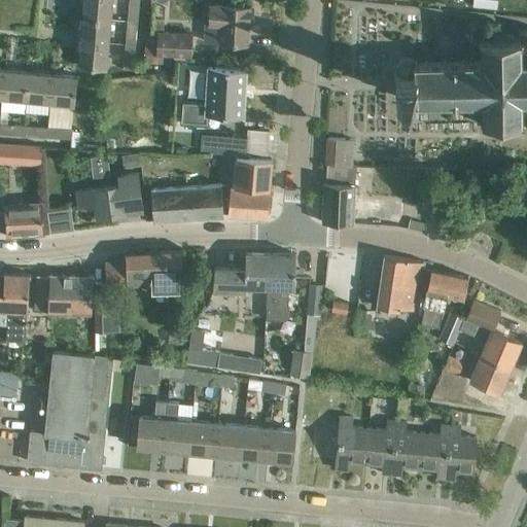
[(113,0),(84,0),(83,14),(112,16),(113,0)]
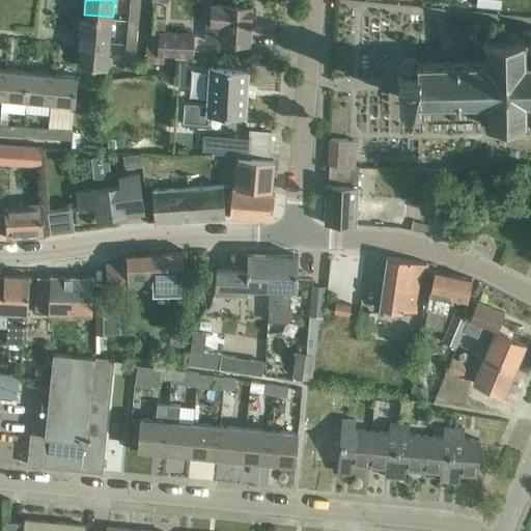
[(131,0),(130,19),(140,20),(141,0),(131,0)]
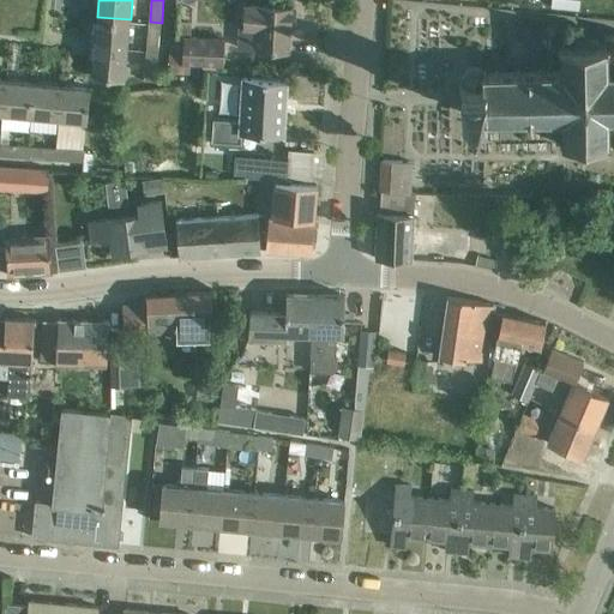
[(246,1),(245,25),(242,25),(241,46),(289,49),(293,5),(246,1)]
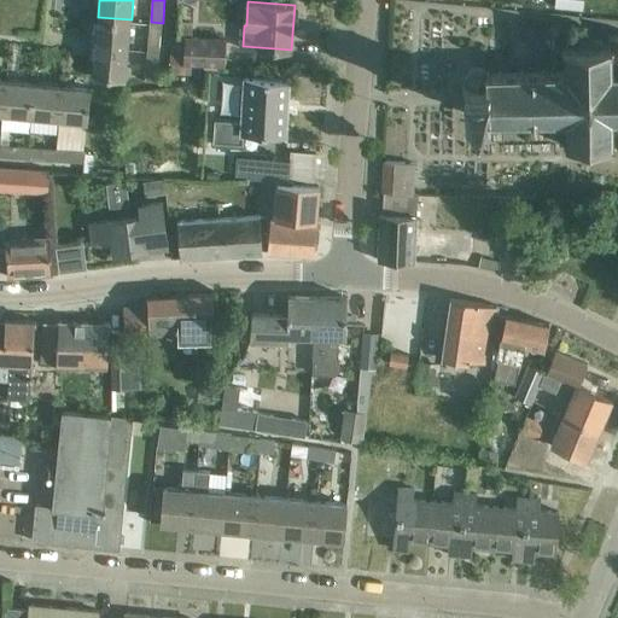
[(132,19),(98,17),(95,45),(129,48),(132,19)]
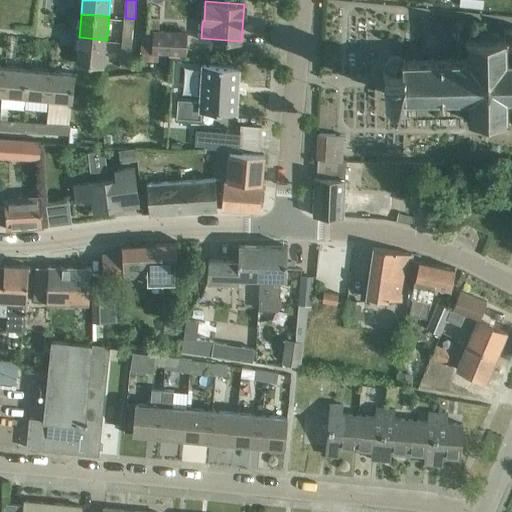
[(135,19),(125,18),(122,41),(132,42),(135,19)]
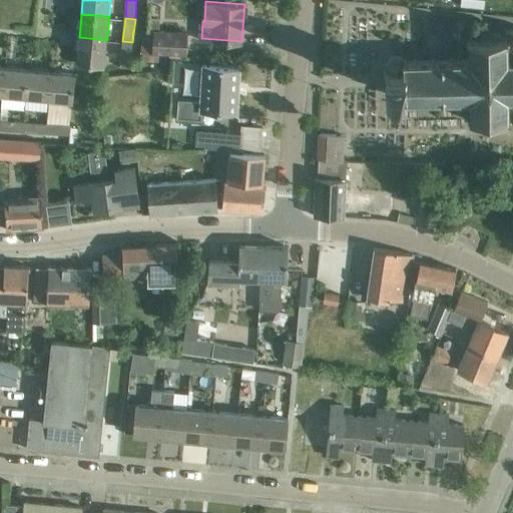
[(144,29),(143,45),(153,46),(153,50),(185,52),(186,30),(158,28),(159,19),(145,18),(144,29)]
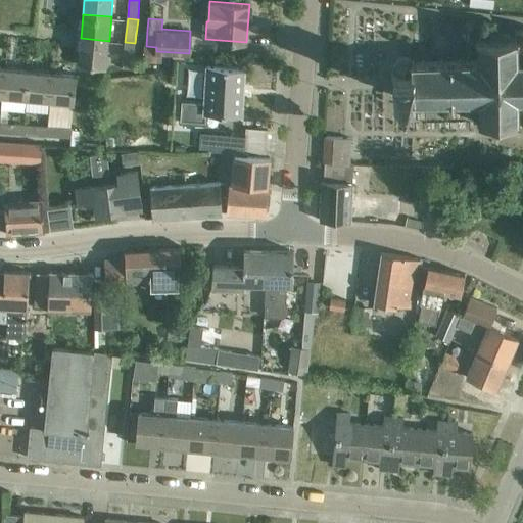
[(493,127),(508,127),(508,122),(517,122),(517,124),(520,124),(520,122),(522,121),(522,30),(516,30),(517,34),(490,35),(490,40),(481,40),(481,38),(479,38),(479,40),(476,40),(476,44),(479,43),(479,61),(463,61),(463,59),(459,59),(459,61),(444,61),(444,59),(441,59),(441,62),(425,62),(425,60),(423,60),(423,62),(415,62),(415,60),(413,60),(413,61),(410,58),(410,57),(409,57),(401,58),(400,57),(399,57),(400,59),(395,63),(393,62),(393,63),(395,64),(394,72),(392,72),(392,75),(394,75),(394,84),(394,91),(393,91),(393,94),(398,94),(398,93),(405,93),(405,98),(408,100),(411,100),(411,102),(414,102),(414,104),(415,104),(415,102),(424,102),(424,103),(426,103),(426,102),(441,101),(441,103),(445,103),(445,101),(461,101),(461,103),(464,103),(464,100),(481,100),(481,117),(478,117),(478,122),(482,122),(482,124),(483,124),(483,122),(493,122),(493,127)]
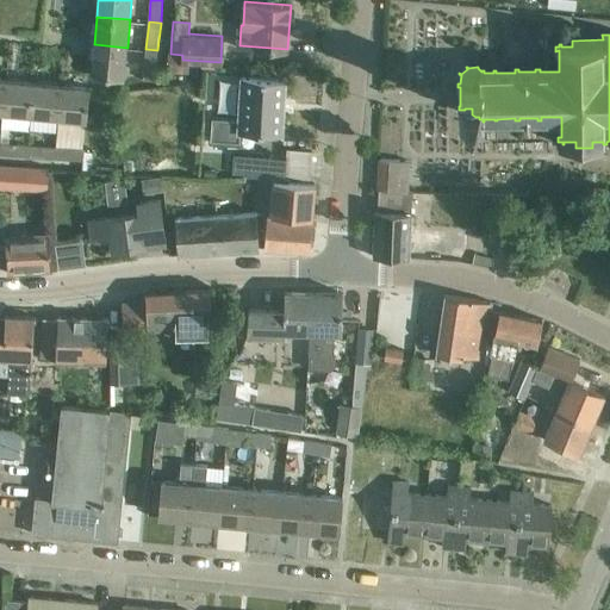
[(128,48),(94,44),(92,73),(124,76),(128,48)]
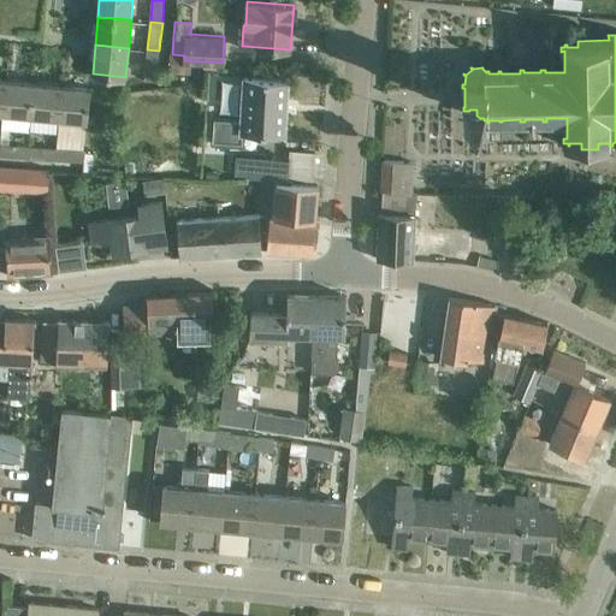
[(159,51),(147,49),(144,78),(157,80),(159,51)]
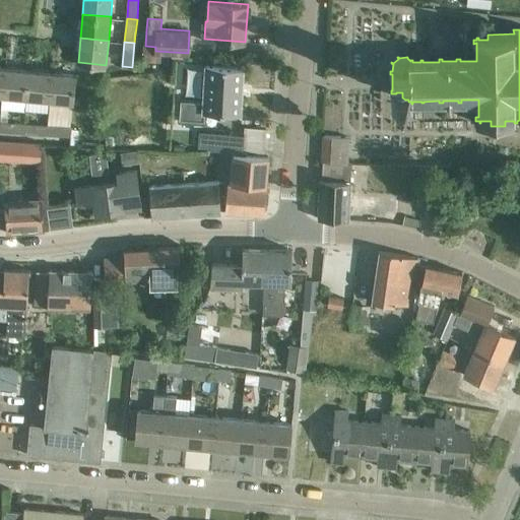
[(155,66),(155,50),(135,50),(135,66),(155,66)]
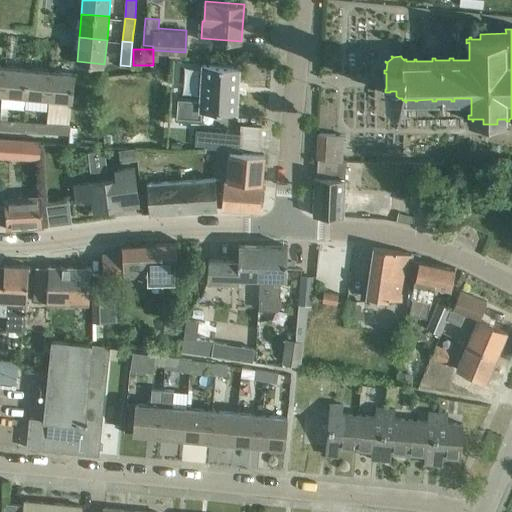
[(177,99),(176,118),(201,119),(202,110),(237,112),(240,67),(203,64),(201,101),(177,99)]
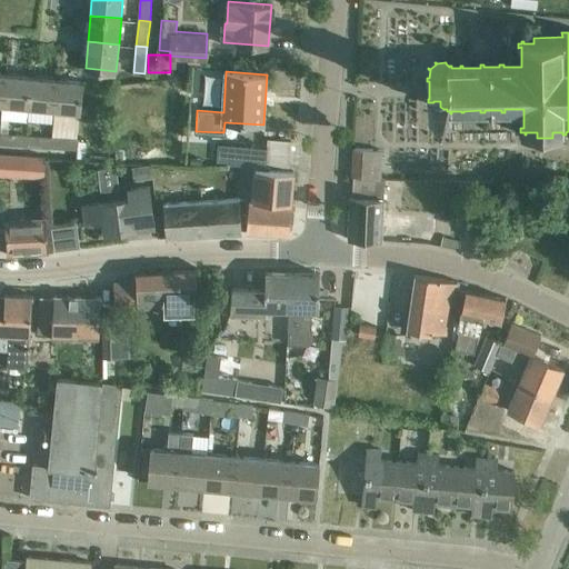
[(3,103),(2,118),(28,120),(29,106),(32,75),(7,72),(3,103)]
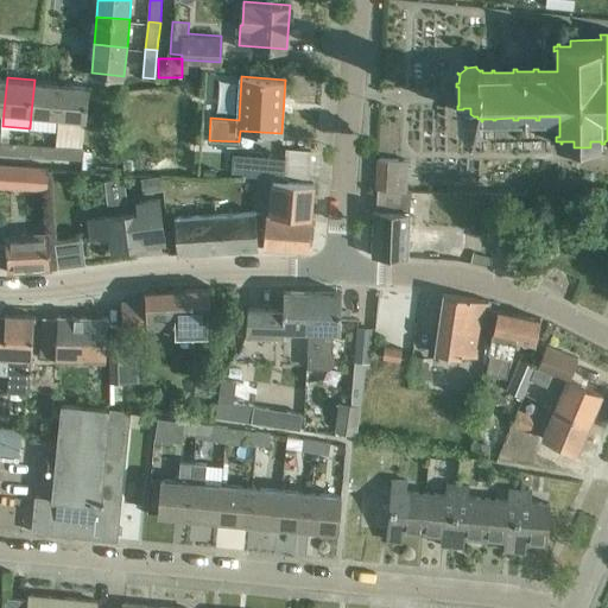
[(62,82),(35,80),(31,113),(58,115),(62,82)]
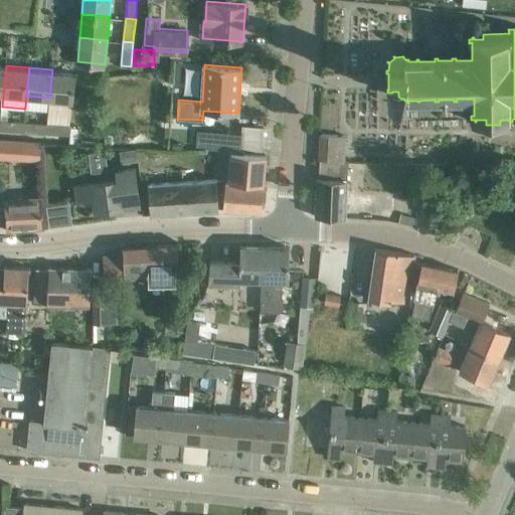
[(76,72),(52,69),(49,98),(73,101),(76,72)]
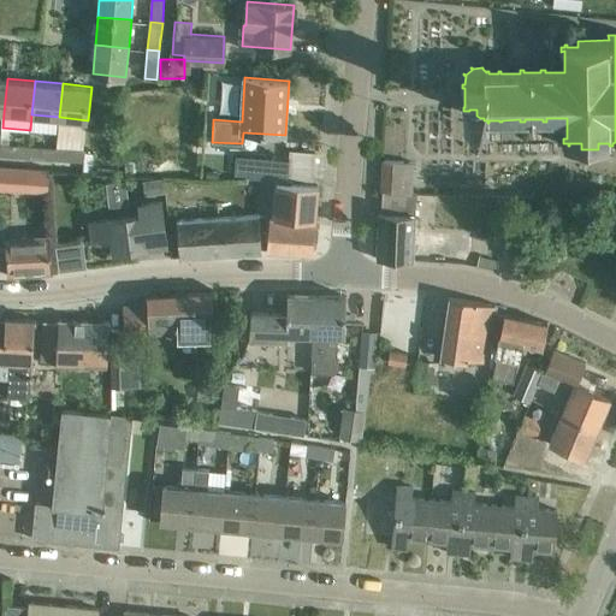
[(0,143),(0,149),(0,154),(28,157),(28,144),(0,143)]
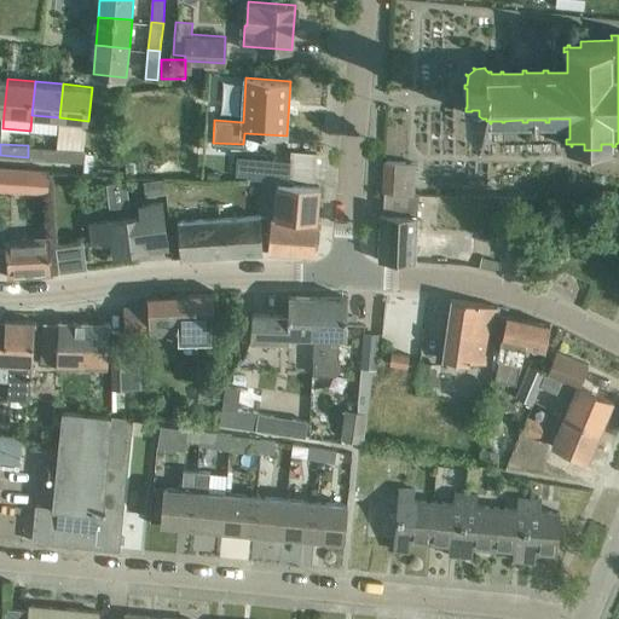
[(57,148),(28,145),(28,157),(56,160),(57,148)]
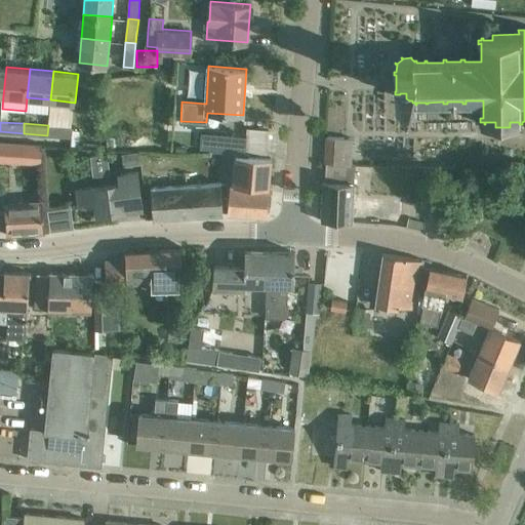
[(73,127),(48,125),(47,135),(72,136),(73,127)]
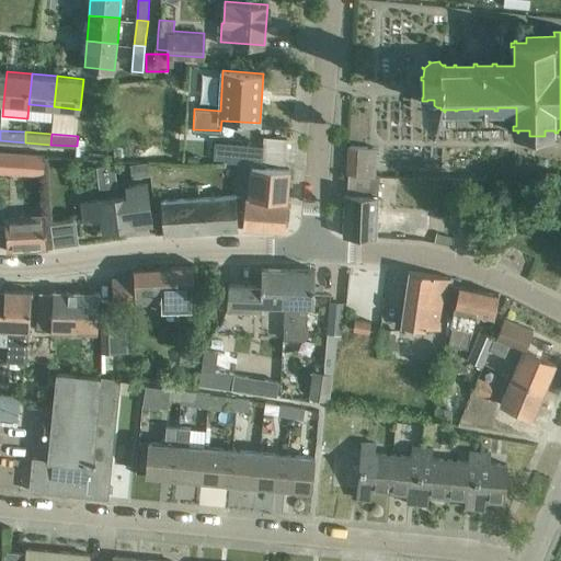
[(217,142),(216,161),(236,162),(263,164),(264,146),(217,142)]
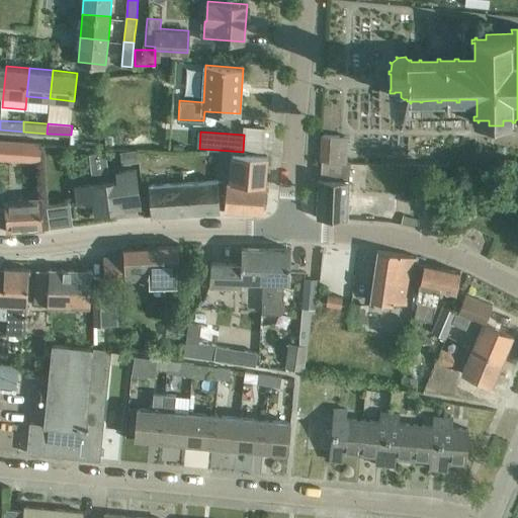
[(323,160),(324,160),(347,161),(348,136),(324,135),(323,160)]
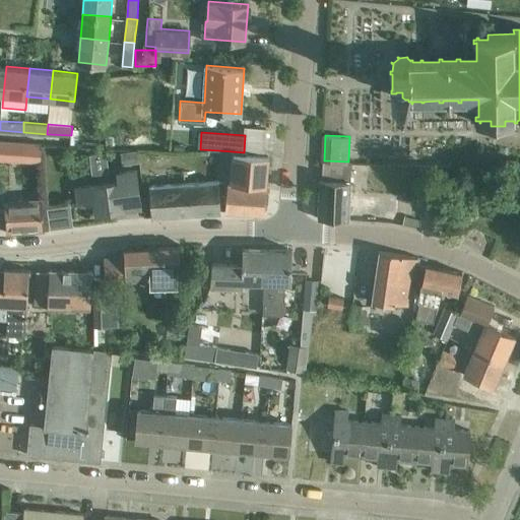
[(0,140),(0,158),(40,163),(42,143),(0,140)]
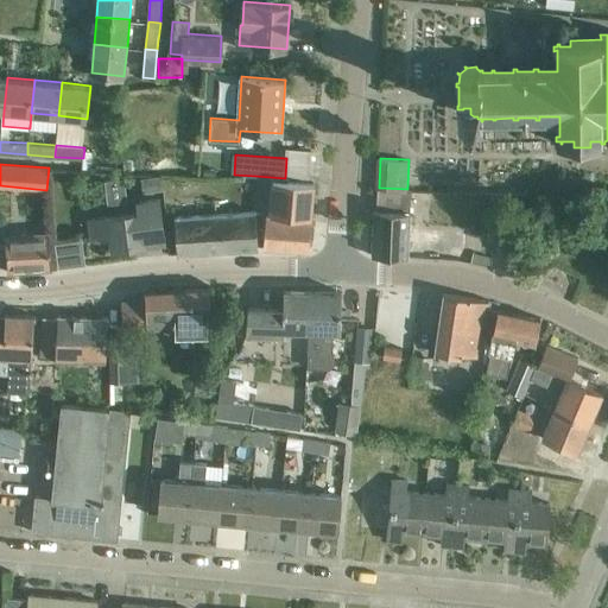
[(159,177),(141,179),(144,195),(160,192),(159,177)]
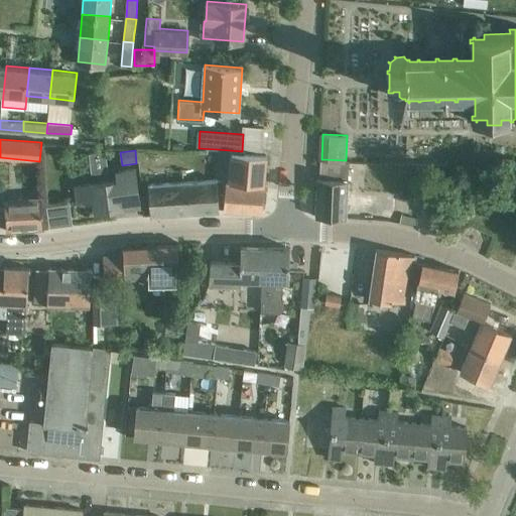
[(267,156),(245,154),(217,152),(215,177),(231,177),(231,180),(227,184),(225,210),(263,213),(267,156)]
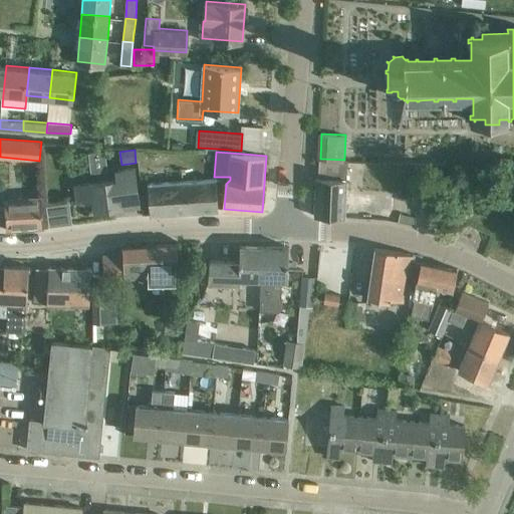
[(344,160),(321,159),(320,178),(317,177),(315,215),(345,217),(348,161),(344,161),(344,160)]
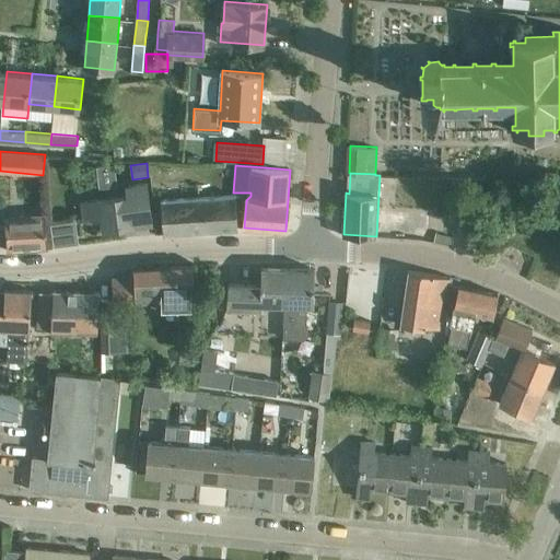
[(129,196),(101,199),(83,202),(85,218),(103,214),(104,228),(133,223),(132,216),(151,213),(147,183),(128,186),(129,196)]
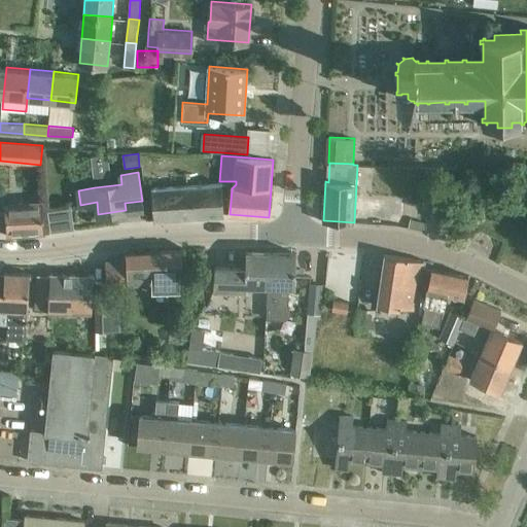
[(222,183),(151,189),(154,222),(224,216),(222,183)]
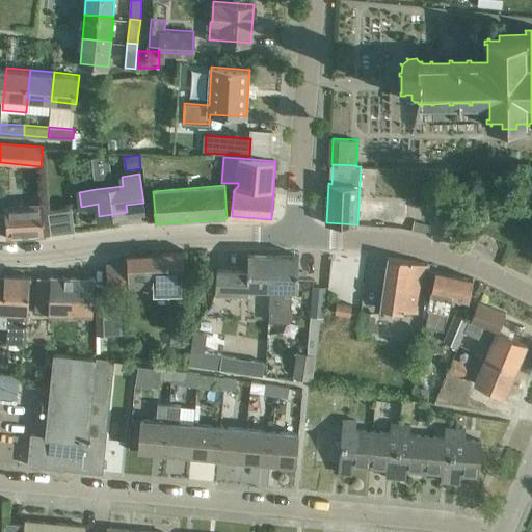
[(441,190),(439,210),(452,211),(454,191),(441,190)]
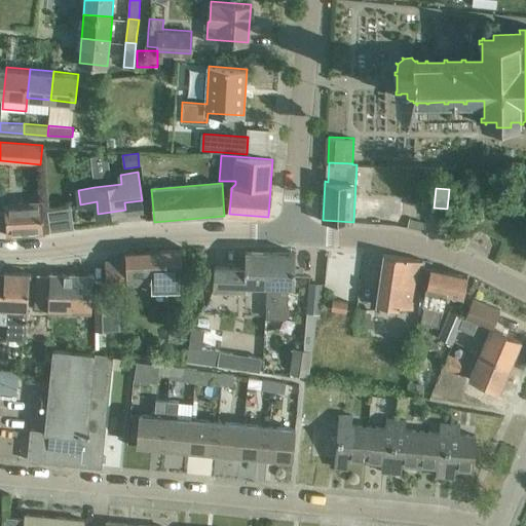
[(6,208),(0,208),(0,222),(1,222),(7,222),(7,228),(7,234),(43,232),(41,202),(6,204),(6,208)]
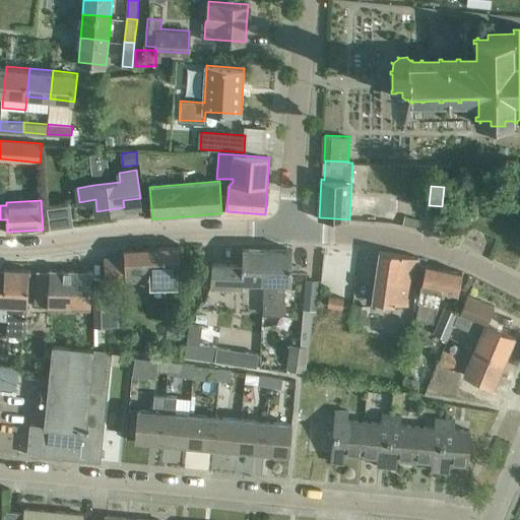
[(43,202),(43,224),(66,224),(66,202),(43,202)]
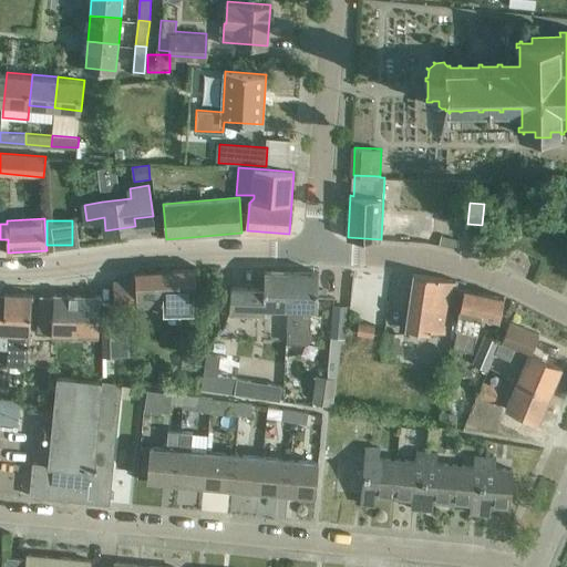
[(137,280),(114,281),(115,298),(115,306),(164,303),(164,311),(166,311),(167,320),(169,322),(177,322),(181,319),(181,310),(195,309),(194,302),(208,301),(207,291),(196,291),(195,269),(136,271),(137,280)]
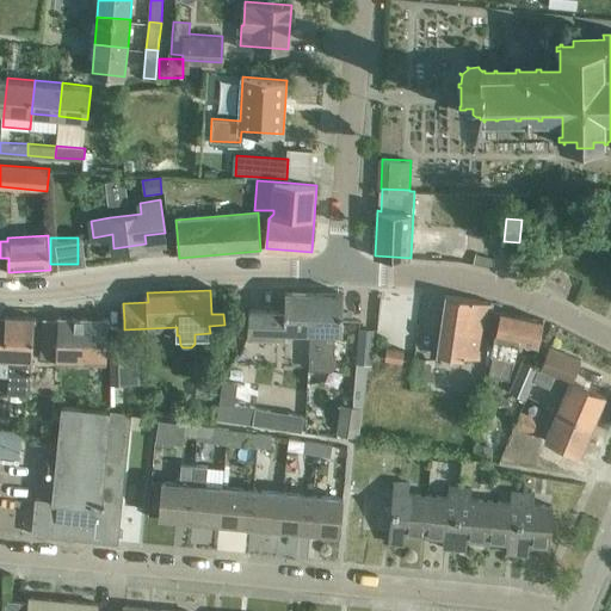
[(309,332),(310,292),(287,292),(285,310),(250,309),(248,335),(285,337),(287,331),(309,332)]
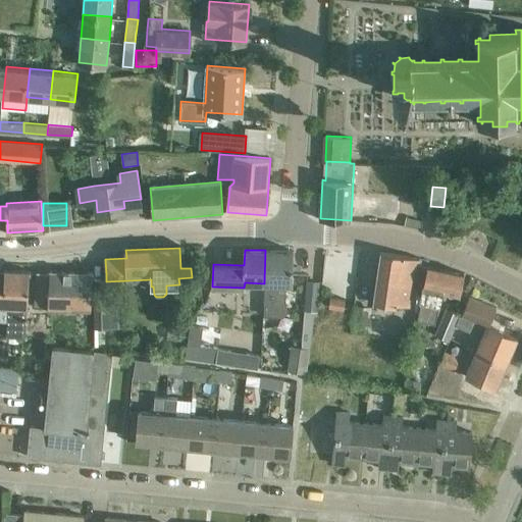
[(265,250),(264,283),(264,312),(266,312),(269,316),(272,313),(275,316),(278,313),(280,314),(284,307),(284,290),(279,290),(279,284),(293,284),(294,251),(265,250)]
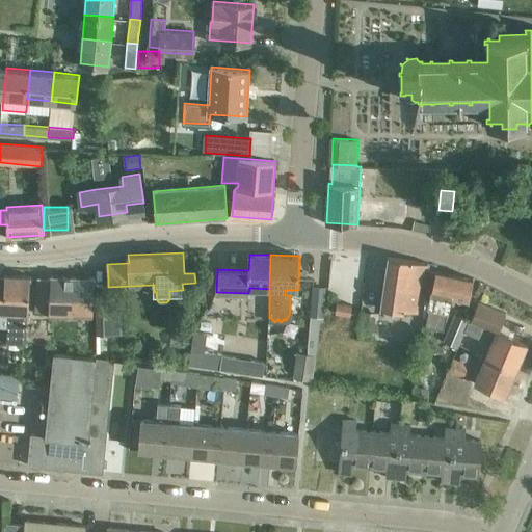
[(426,282),(428,269),(429,263),(390,257),(382,309),(405,312),(405,309),(419,311),(423,282),(426,282)]
